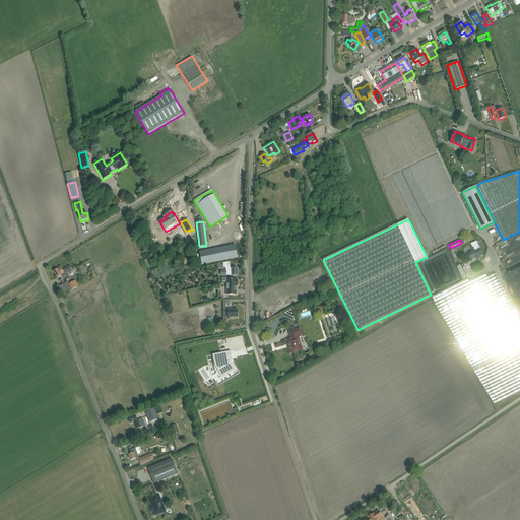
[(472,252),(467,255),(470,262),(480,258),(480,256),(482,255),(480,251),(476,241),(470,244),(472,247),(470,248),(472,252)]
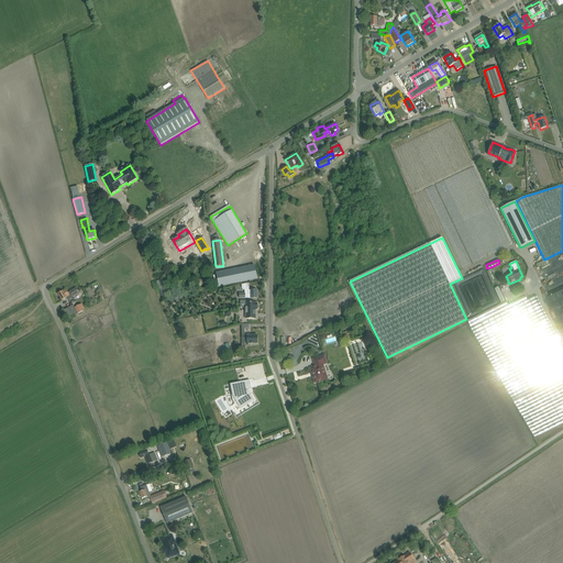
[(217,273),(217,275),(213,276),(216,287),(257,279),(254,265),(217,273)]
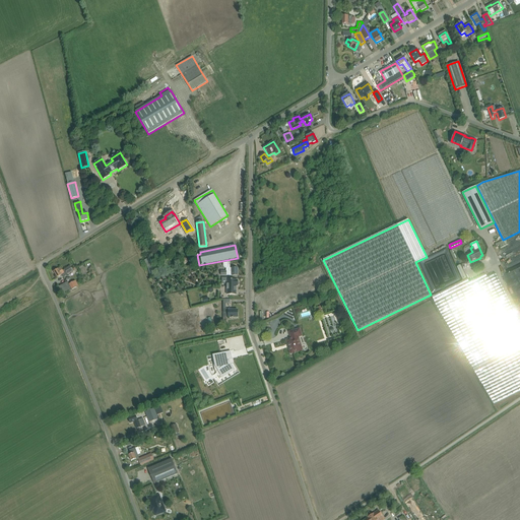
[(226,276),(226,275),(238,275),(238,268),(230,268),(230,262),(226,262),(223,263),(223,266),(223,267),(224,268),(226,268),(226,271),(220,271),(220,276),(226,276)]
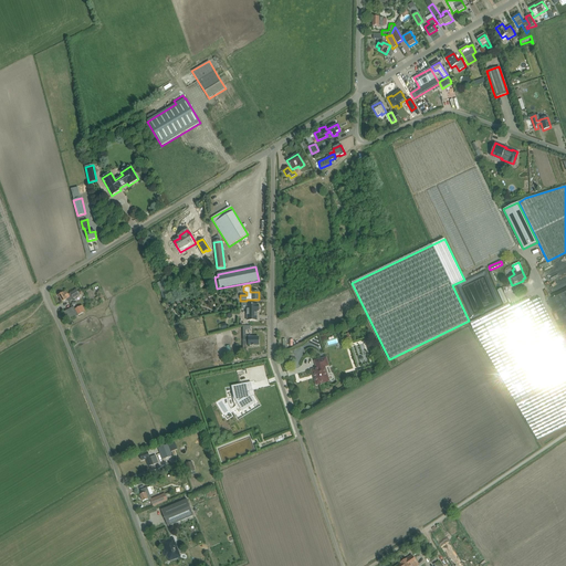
[(76,290),(69,294),(66,291),(63,293),(59,295),(62,302),(72,296),(74,299),(80,295),(76,290)]
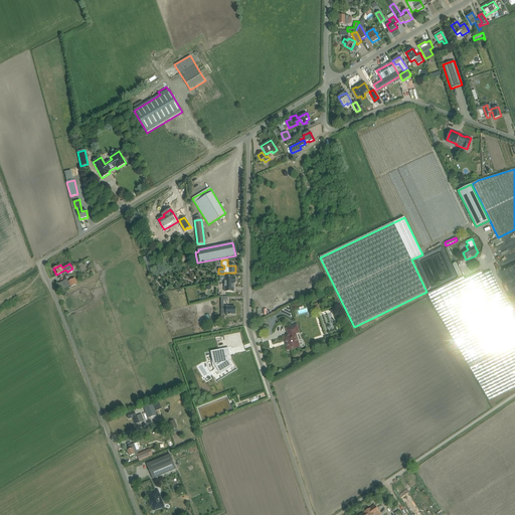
[(465,280),(463,276),(427,294),(430,300),(470,366),(488,400),(514,387),(514,320),(490,270),(485,273),(483,270),(465,280)]
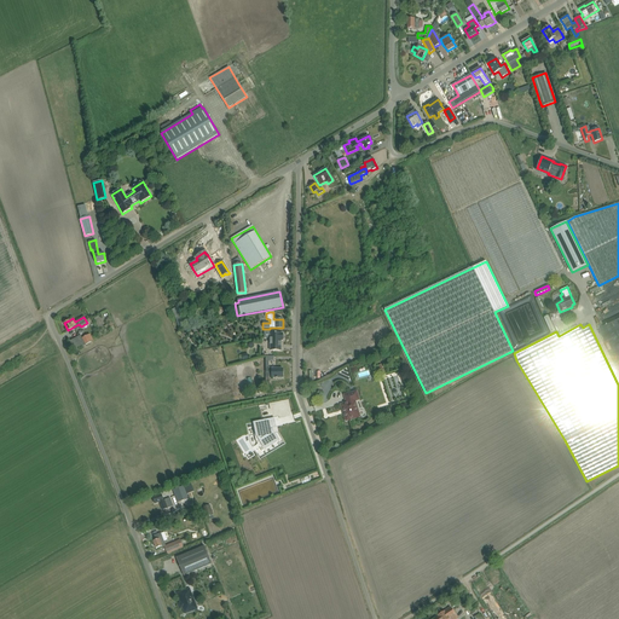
[(270,351),(281,351),(281,340),(283,341),(283,340),(284,340),(284,339),(284,336),(284,335),(283,335),(283,334),(281,334),(281,333),(270,333),(270,351)]
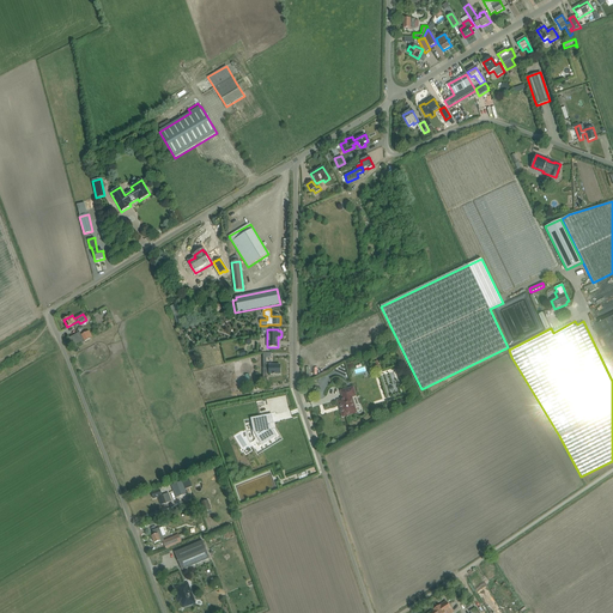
[(80,332),(74,335),(70,338),(74,347),(85,341),(80,332)]
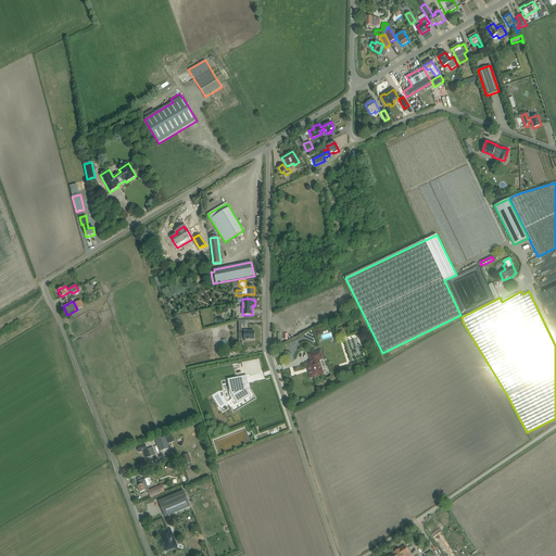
[(308,363),(306,364),(308,371),(311,378),(316,377),(323,375),(318,359),(323,358),(320,352),(314,353),(310,355),(312,362),(308,363)]
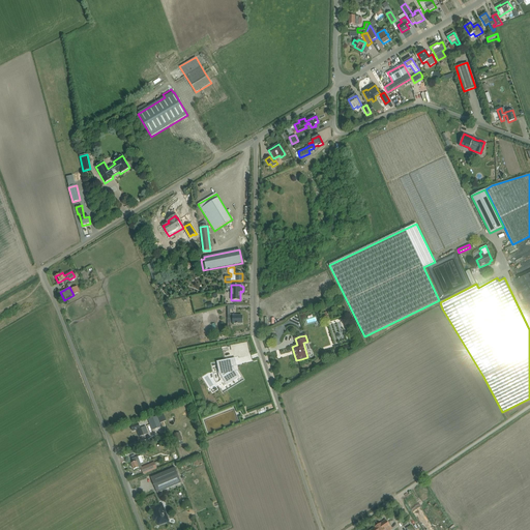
[(234,357),(215,360),(215,363),(217,362),(221,378),(219,379),(225,386),(226,386),(224,384),(237,376),(233,370),(236,369),(234,357)]
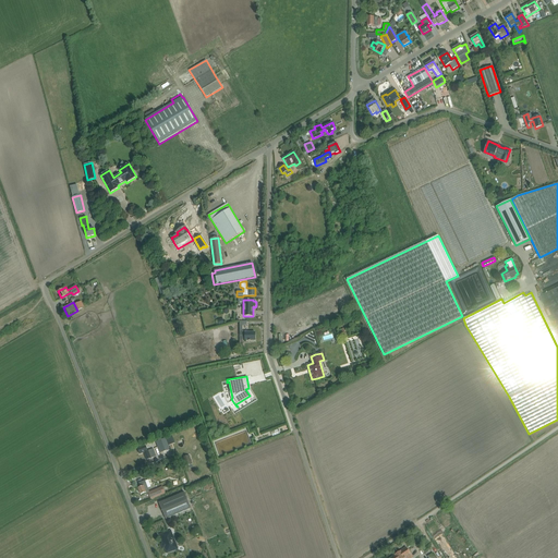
[(160,453),(170,449),(166,437),(156,441),(160,453)]
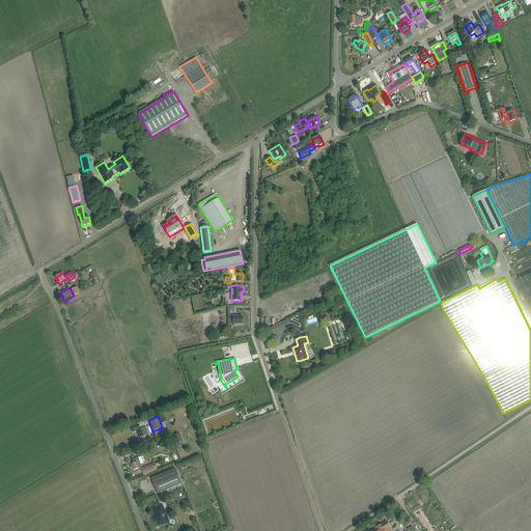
[(137,430),(139,438),(144,436),(148,434),(145,427),(140,429),(138,424),(136,425),(131,427),(133,432),(137,430)]
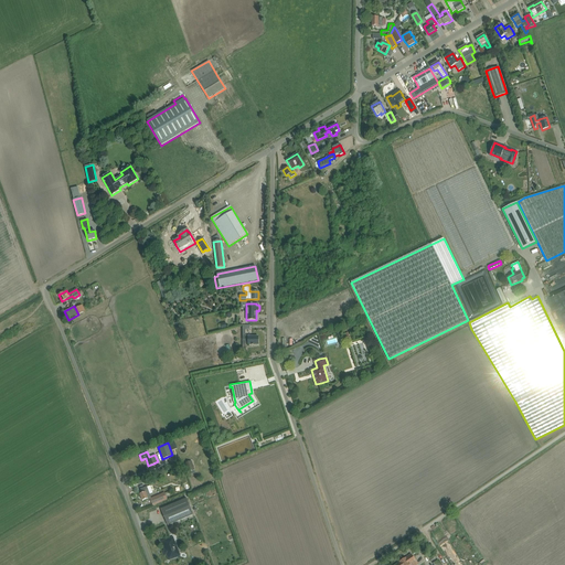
[(192,460),(185,462),(185,464),(188,471),(188,472),(190,471),(194,470),(194,469),(192,460)]
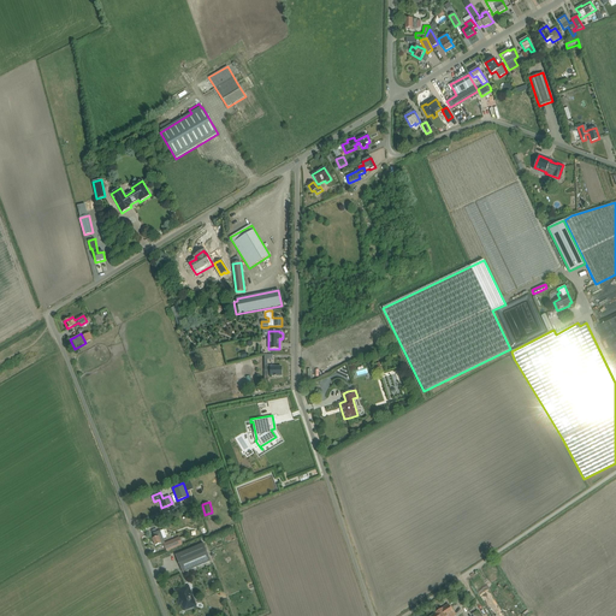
[(155,538),(153,538),(155,546),(159,544),(160,546),(163,548),(165,546),(166,551),(167,551),(183,545),(179,537),(165,544),(165,543),(161,533),(160,531),(153,533),(154,535),(155,538)]
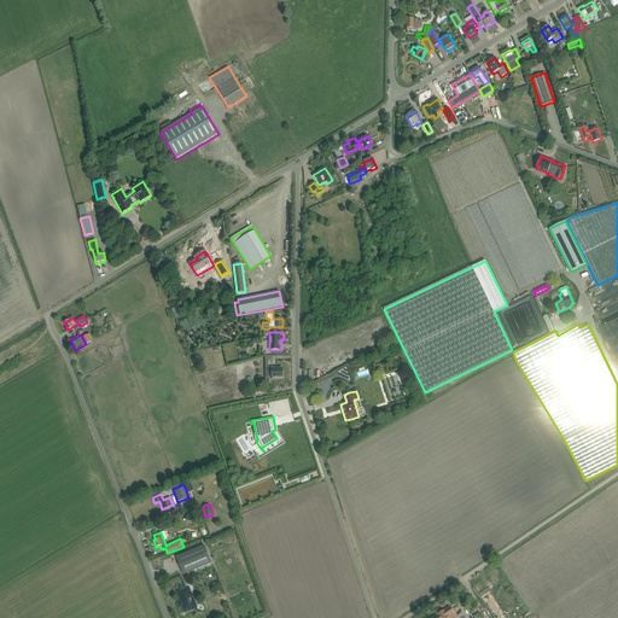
[(176,557),(184,575),(211,563),(204,544),(176,557)]
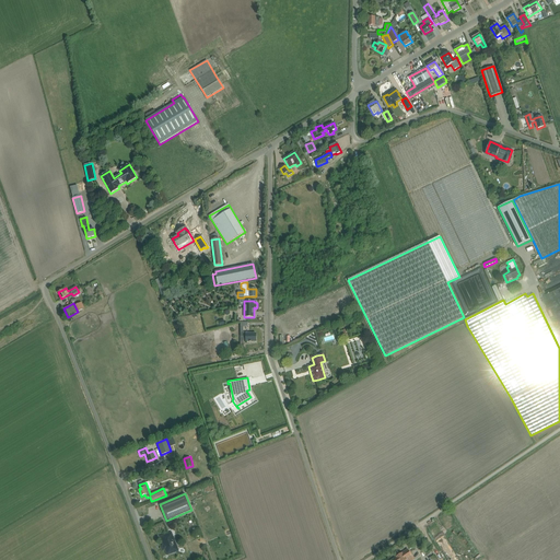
[(171,533),(161,537),(167,555),(178,551),(171,533)]
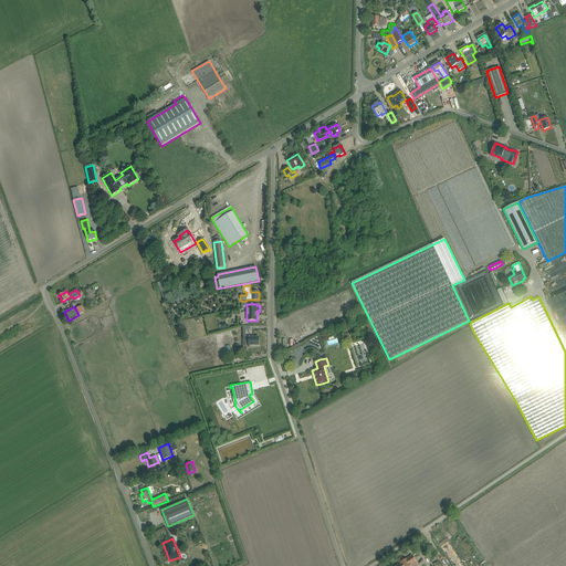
[(400,563),(395,565),(410,565),(411,565),(410,565),(417,565),(419,565),(417,563),(411,555),(400,563)]
